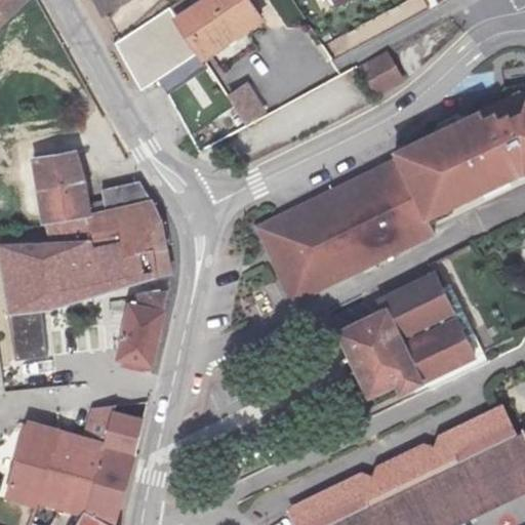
[(0,0),(0,29),(30,0),(0,0)]
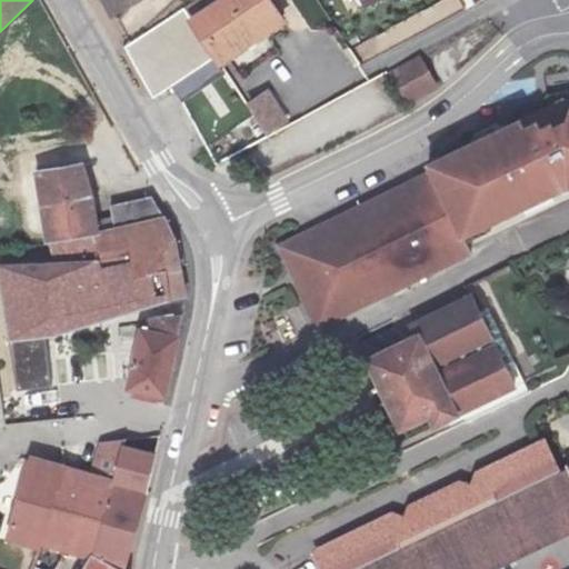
[(130,0),(110,0),(117,10),(130,0)]
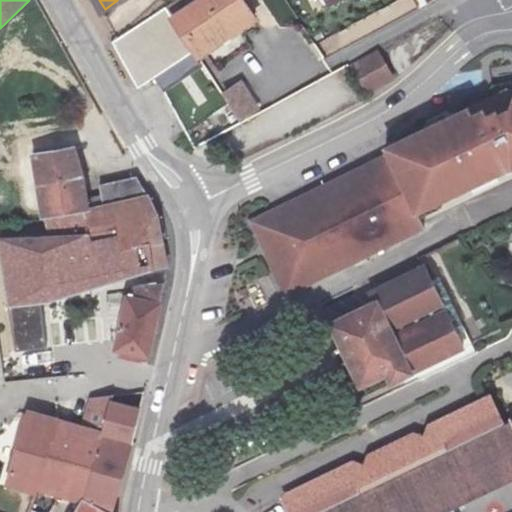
[(194,61),(255,21),(241,0),(188,0),(165,16),(191,55),(194,61)]
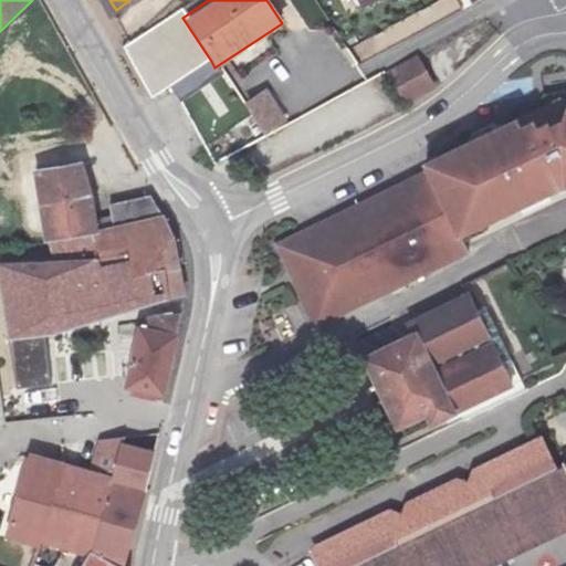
[(156,96),(211,61),(182,18),(127,53),(156,96)]
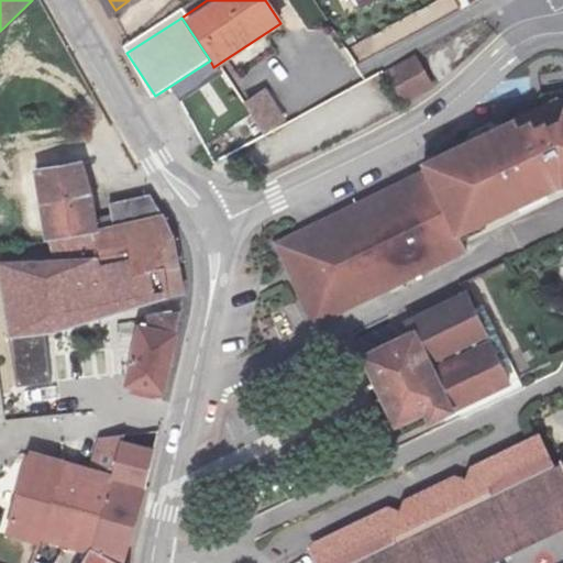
[(434,89),(416,56),(385,74),(404,106),(434,89)]
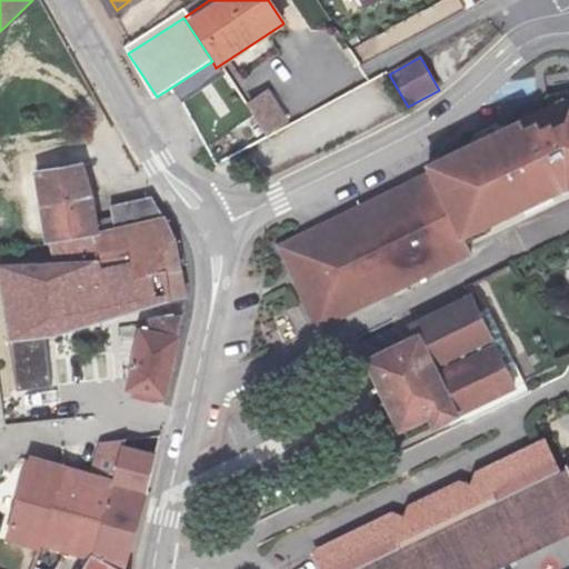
[(268,88),(245,102),(266,137),(289,122),(268,88)]
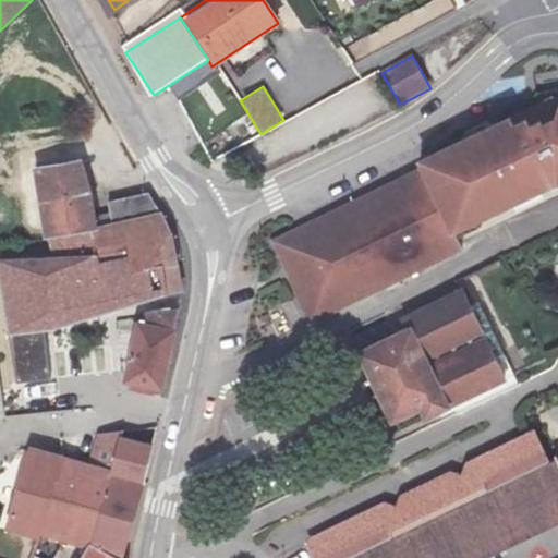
[(308,322),(461,251),(453,232),(552,183),(557,184),(557,97),(555,97),(548,114),(537,120),(535,116),(525,120),(521,114),(509,120),(506,112),(411,158),(414,167),(269,241),(308,322)]
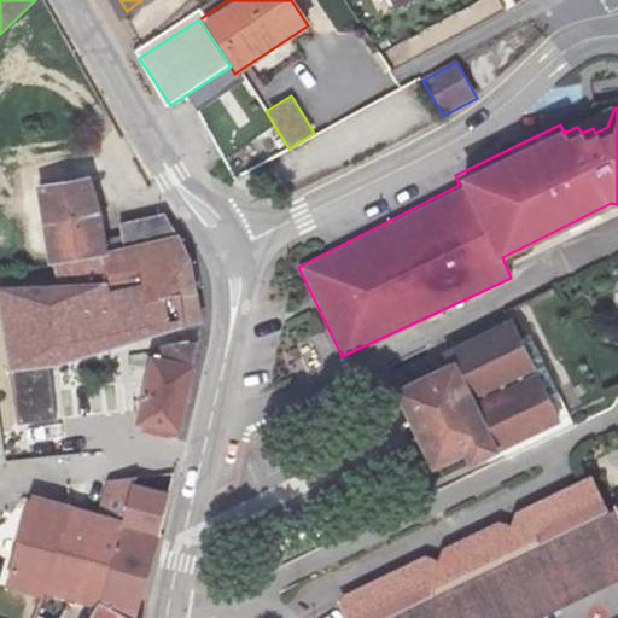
[(51,277),(104,270),(88,192),(39,200),(47,268),(51,277)]
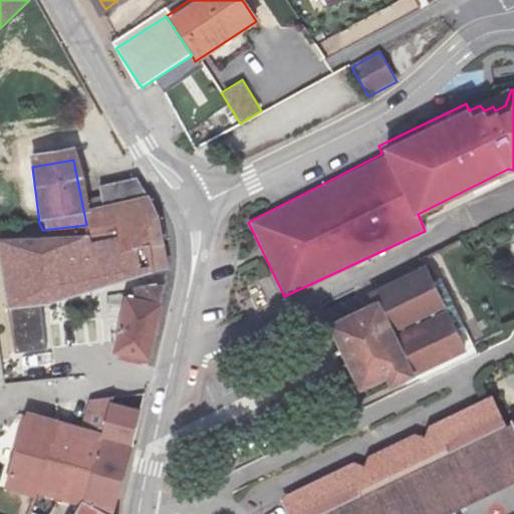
[(142,208),(86,225),(42,230),(47,242),(117,238),(120,255),(142,256),(144,268),(159,266),(156,251),(153,227),(142,208)]
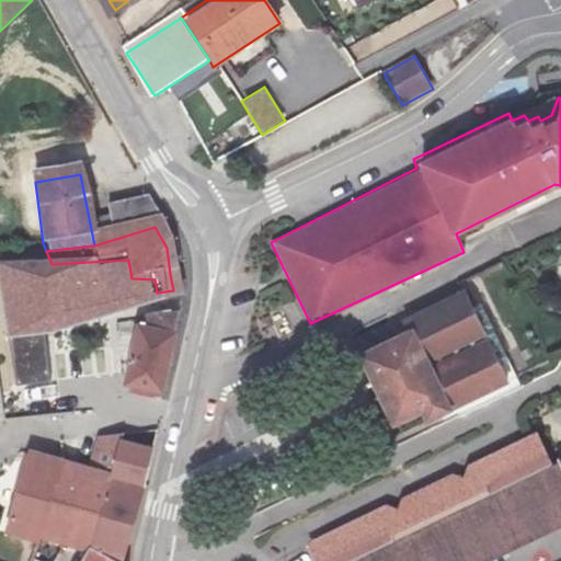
[(104,302),(88,305),(55,308),(56,316),(27,319),(33,344),(10,348),(4,322),(0,322),(0,407),(4,432),(75,423),(67,359),(130,364),(127,397),(163,401),(174,338),(174,321),(161,321),(157,293),(155,279),(132,278),(128,260),(52,264),(53,281),(86,278),(101,276),(104,302)]
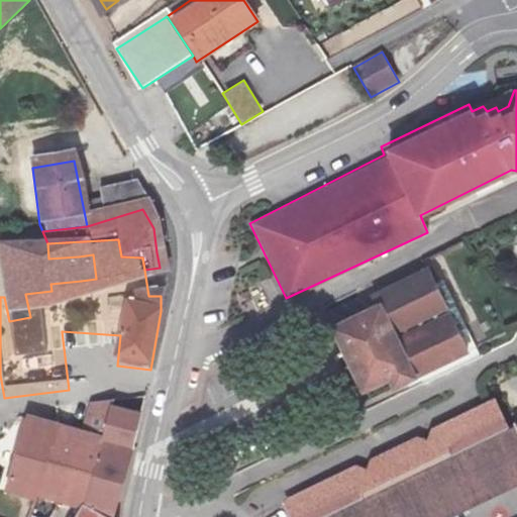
[(79,256),(81,281),(96,279),(93,254),(79,256)]
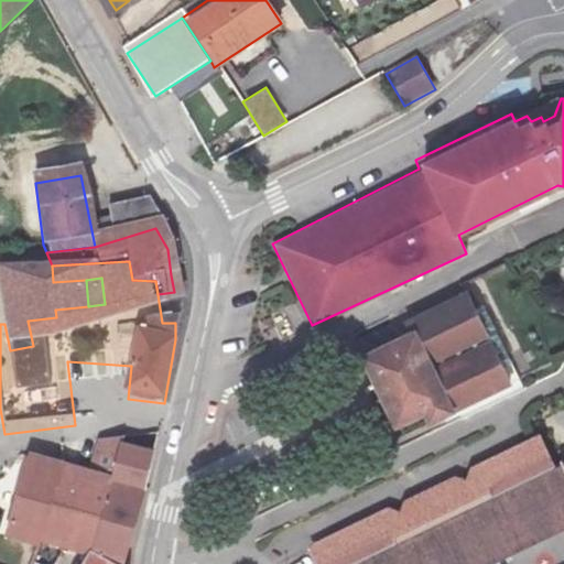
[(512,384),(465,289),(402,321),(405,328),(354,354),(382,411),(390,427),(421,413),(427,427),(512,384)]
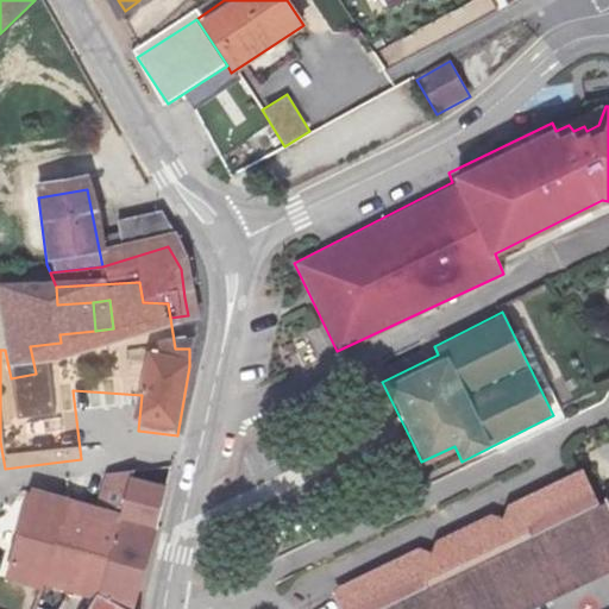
[(188,315),(170,318),(175,349),(189,349),(190,326),(188,315)]
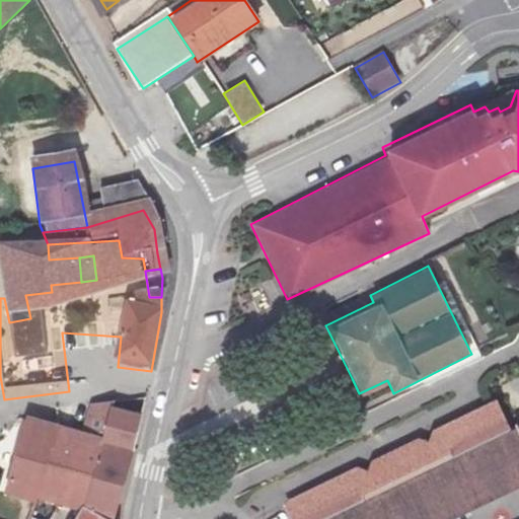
[(357,466),(283,501),(291,518),(454,518),(518,489),(518,426),(511,430),(497,399),(477,408),(432,430),(429,440),(418,438),(371,461),(370,471),(357,466)]
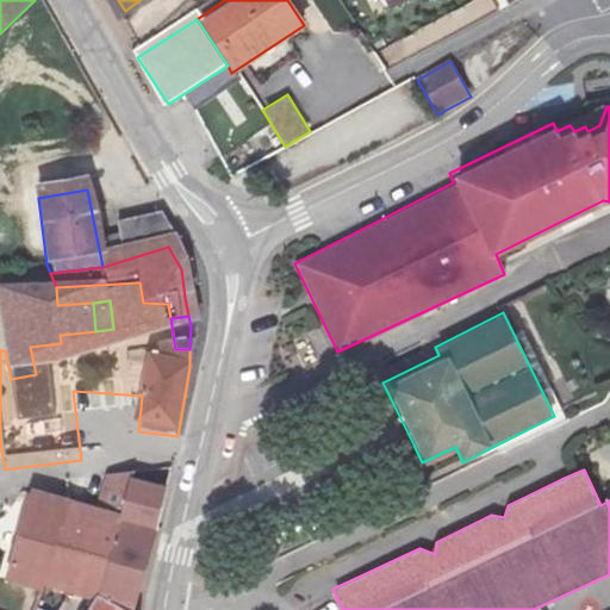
[(114,487),(103,523),(101,528),(131,533),(154,537),(163,502),(145,492),(147,483),(114,487)]
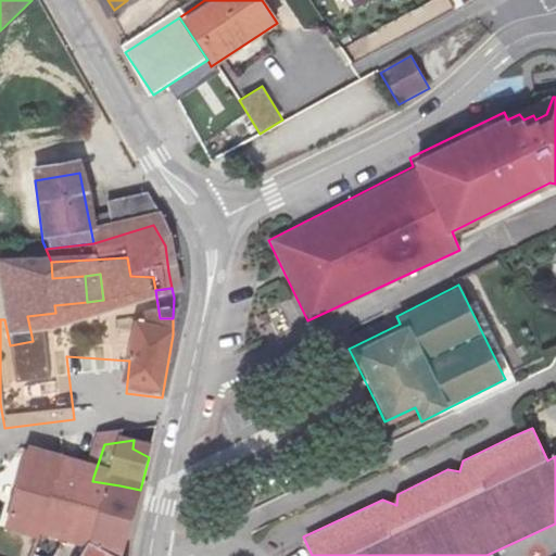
[(51,503),(64,467),(40,459),(9,531),(36,544),(41,529),(51,503)]
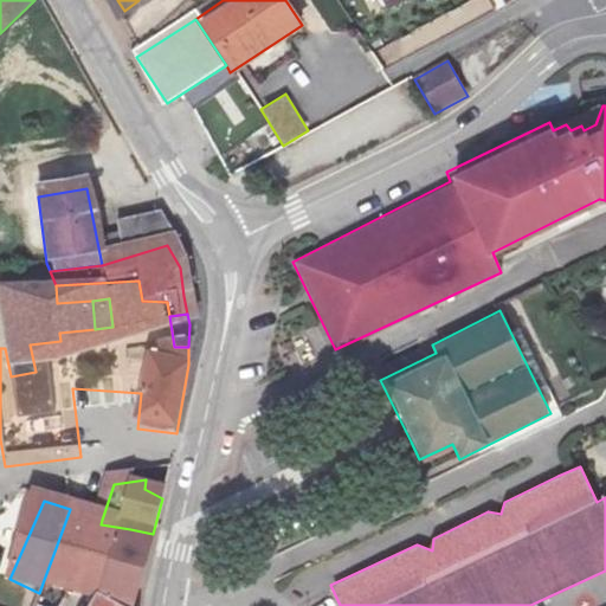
[(89,558),(101,524),(102,520),(70,509),(56,548),(89,558)]
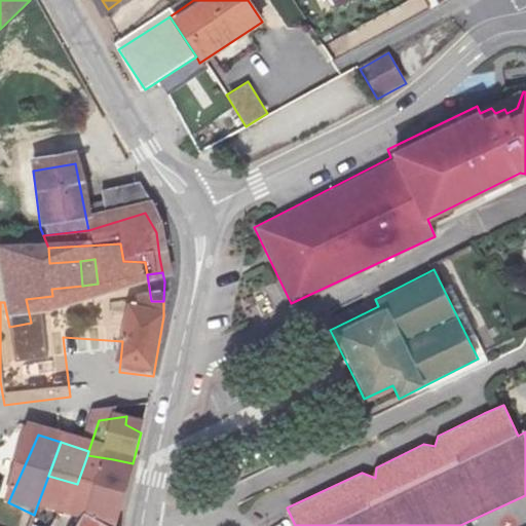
[(116,525),(133,463),(113,459),(90,525),(116,525)]
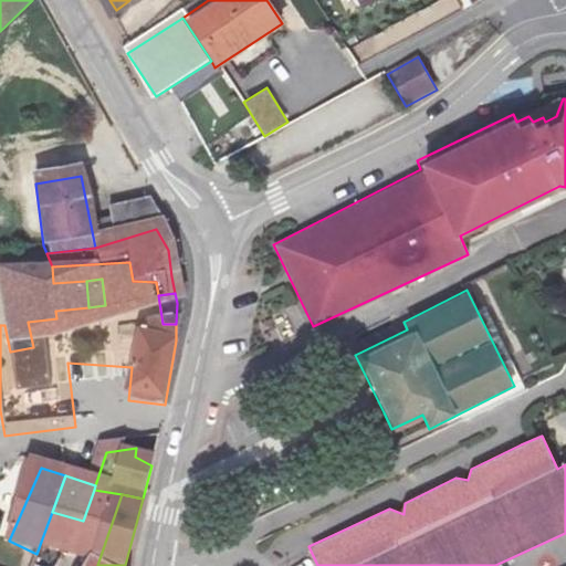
[(72,555),(83,521),(52,512),(42,538),(72,555)]
